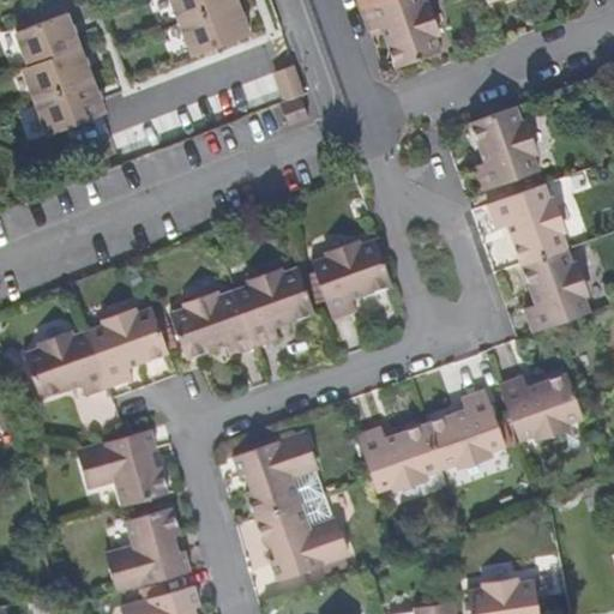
[(235,0),(170,0),(192,55),(250,32),(235,0)]
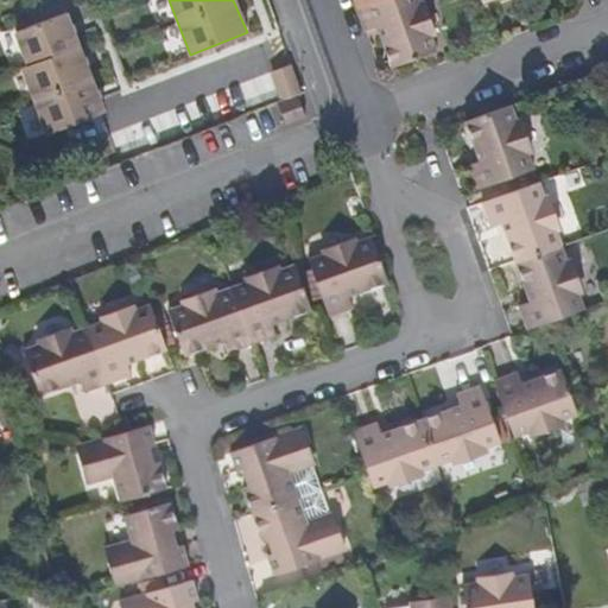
[(419,5),(417,0),(379,0),(358,8),(366,31),(375,27),(381,25),(385,36),(380,38),(391,69),(437,52),(430,35),(419,5)]
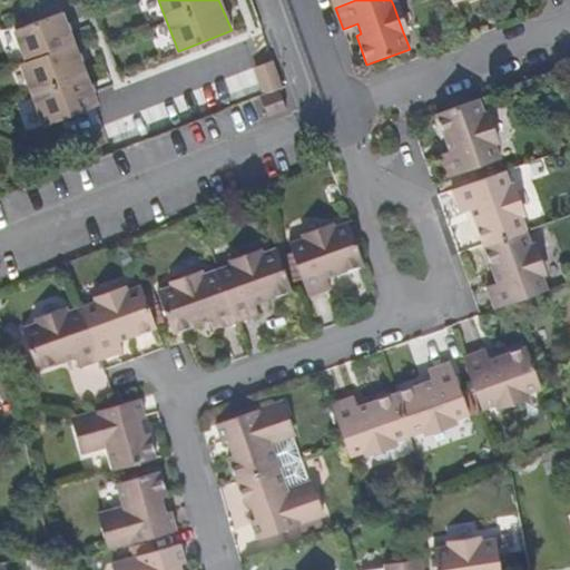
[(393,5),(403,32),(408,31),(396,3),(393,5)]
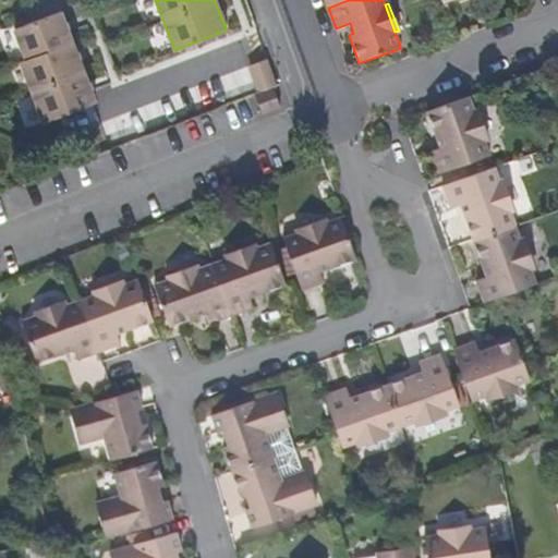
[(95,102),(60,11),(14,28),(26,59),(21,61),(44,122),(95,102)]
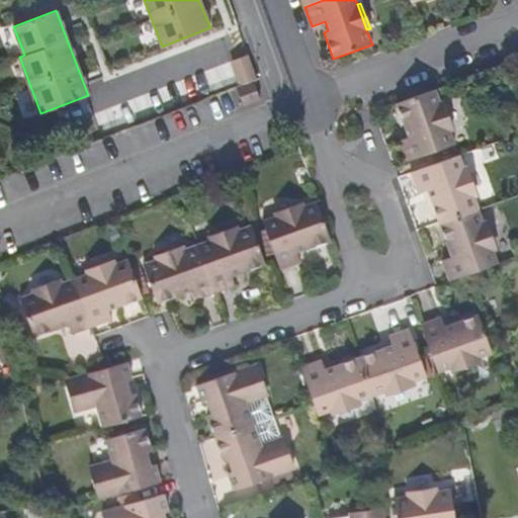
[(320,23),(324,32),(328,30),(325,21),(320,23)]
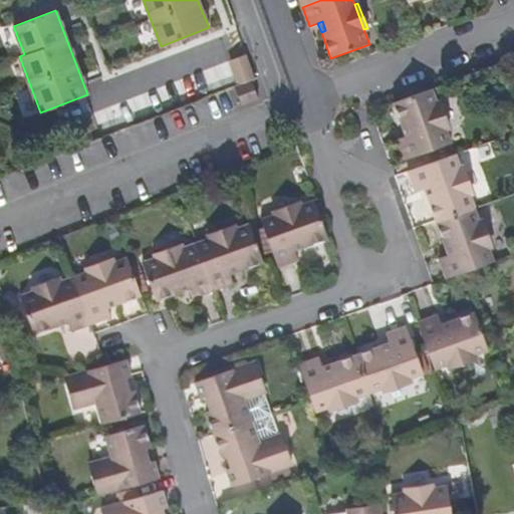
[(239,83),(250,79),(254,77),(245,52),(229,58),(239,83)]
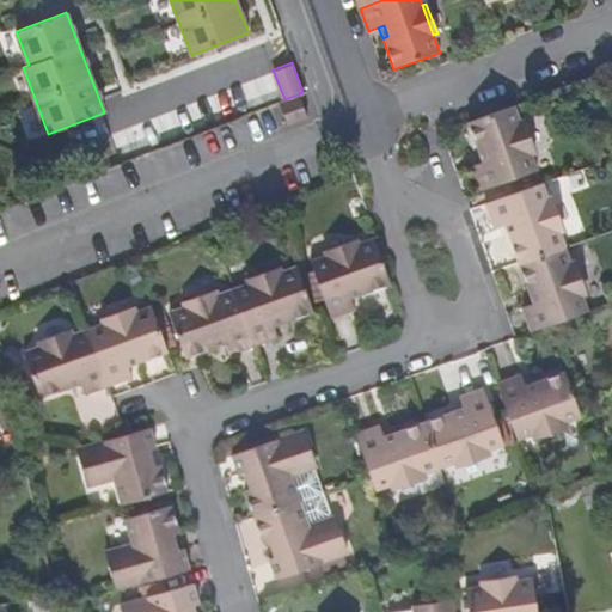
[(285,99),(282,99),(292,122),(311,115),(303,92),(298,95),(285,99)]
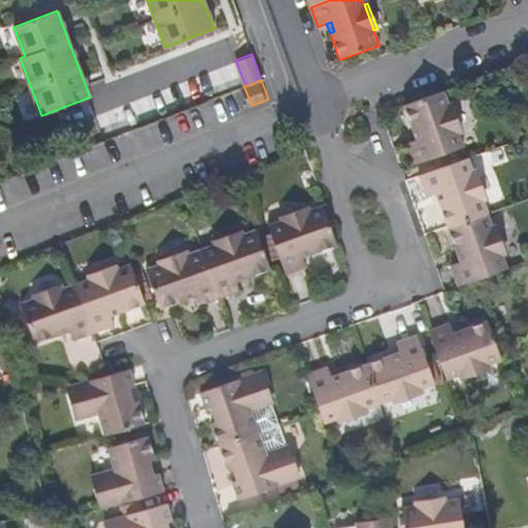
[(463,147),(458,133),(449,106),(443,92),(403,107),(414,133),(418,131),(421,141),(417,142),(407,145),(414,165),(463,147)]
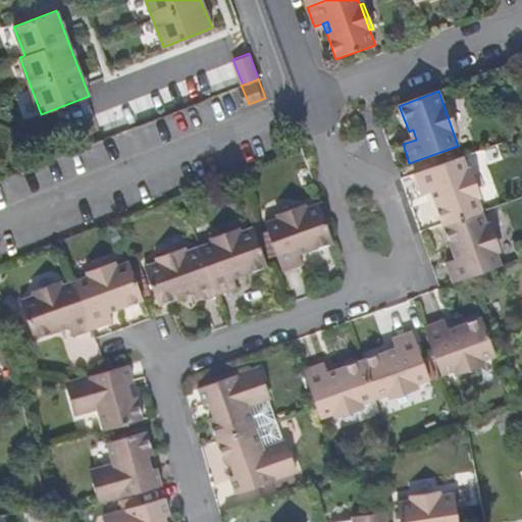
[(444,105),(453,132),(457,131),(447,104),(444,105)]
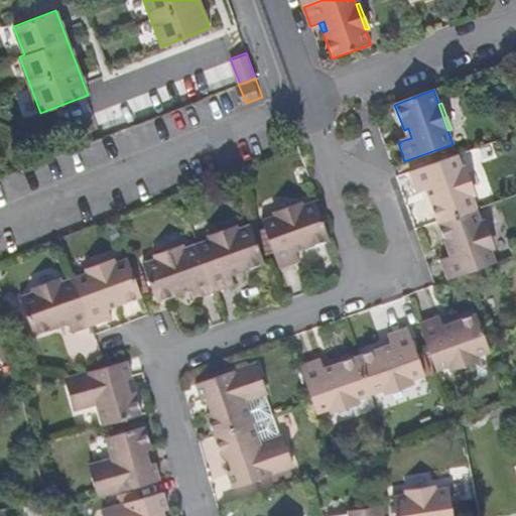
[(476,210),(471,196),(461,170),(456,156),(409,173),(415,194),(425,189),(429,187),(432,197),(428,199),(437,223),(476,210)]
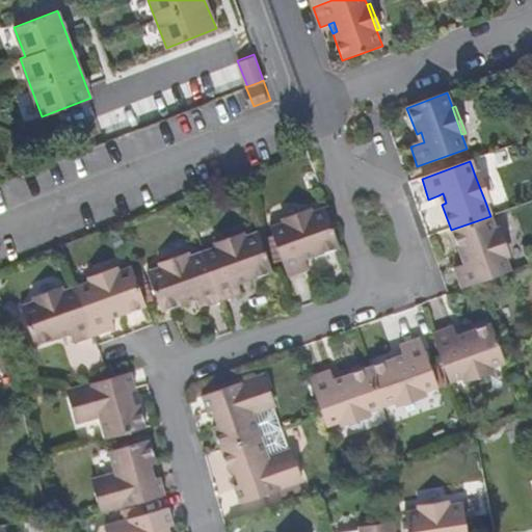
[(475,176),(485,202),(489,201),(480,174),(475,176)]
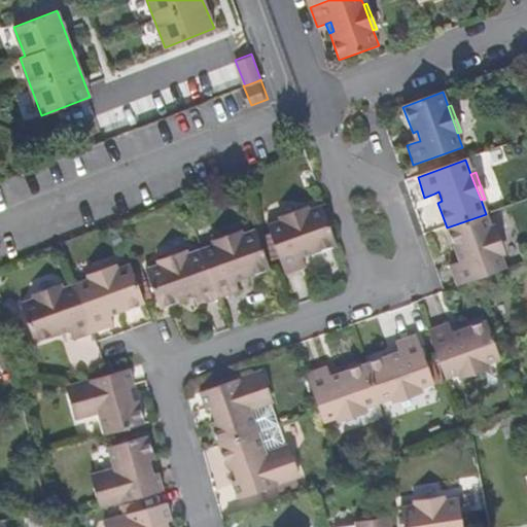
[(305,267),(302,257),(300,252),(309,249),(311,253),(336,245),(322,206),(308,211),(282,220),(268,225),(284,275),(305,267)]
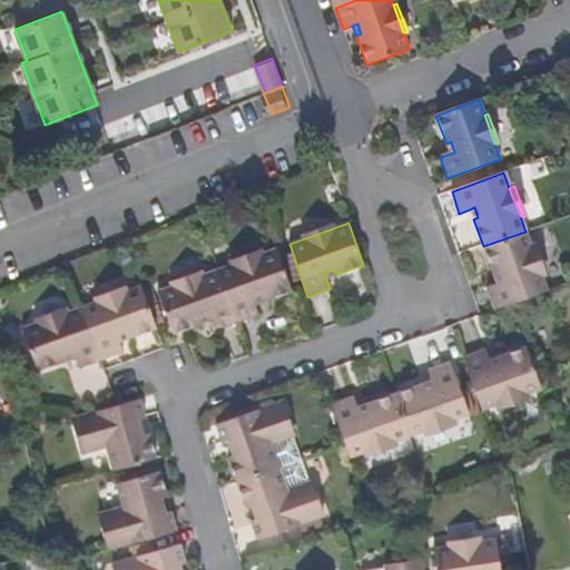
[(304,235),(305,238),(333,228),(332,224),(304,235)]
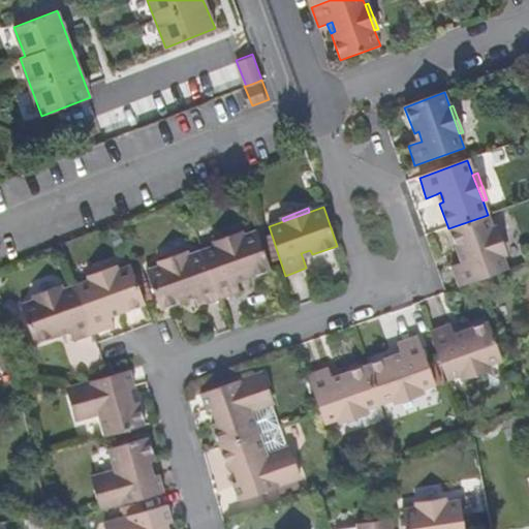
[(448,228),(458,253),(462,252),(465,261),(461,263),(450,267),(458,287),(478,280),(508,270),(502,255),(493,228),(488,215),(448,228)]
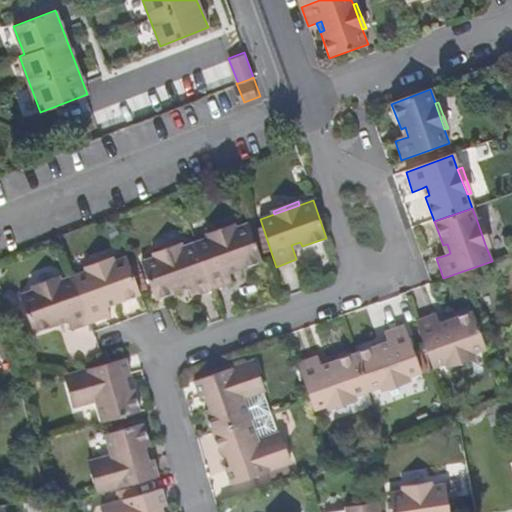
[(477,221),(486,247),(490,245),(481,220),(477,221)]
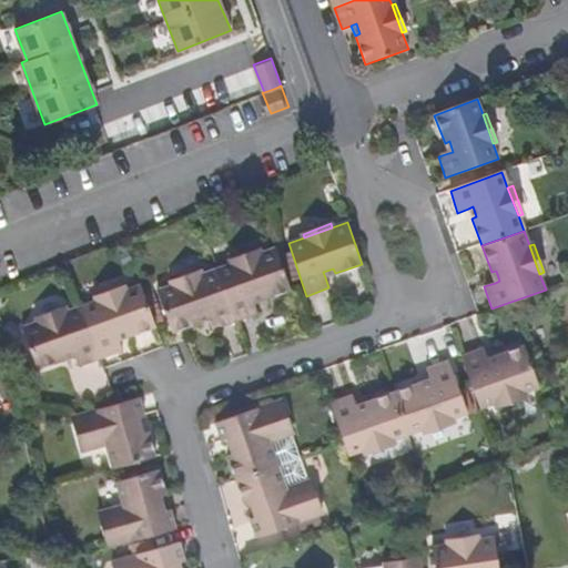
[(232,263),(215,269),(234,322),(257,313),(253,302),(252,298),(261,294),(262,298),(290,290),(275,249),(260,254),(232,263)]
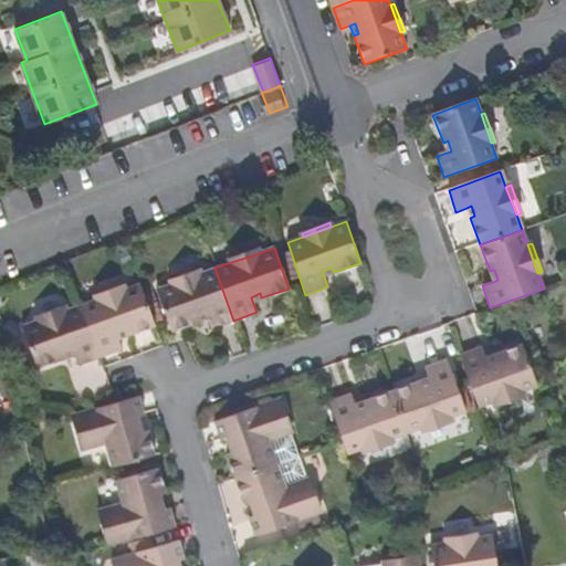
[(229,258),(231,262),(259,253),(258,248),(229,258)]
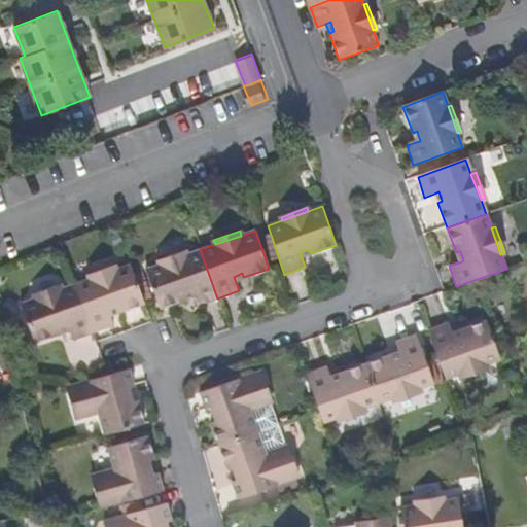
[(160,308),(185,299),(183,293),(194,291),(195,295),(198,305),(217,299),(200,249),(186,254),(161,264),(146,269),(160,308)]
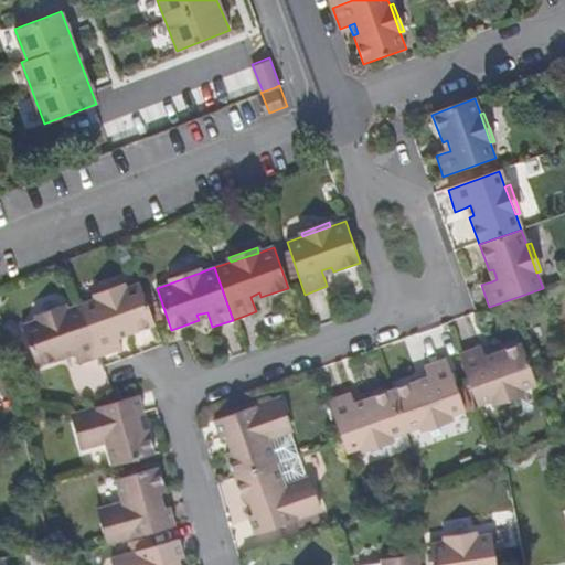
[(171,278),(172,283),(200,273),(198,268),(171,278)]
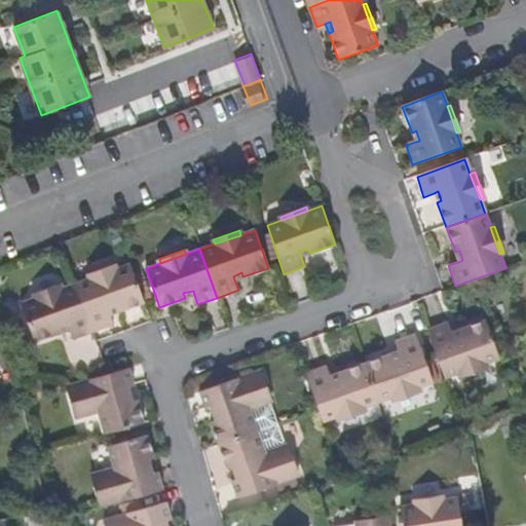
[(89,277),(75,283),(91,332),(113,324),(109,314),(108,309),(117,306),(118,311),(143,302),(129,264),(116,268),(89,277)]
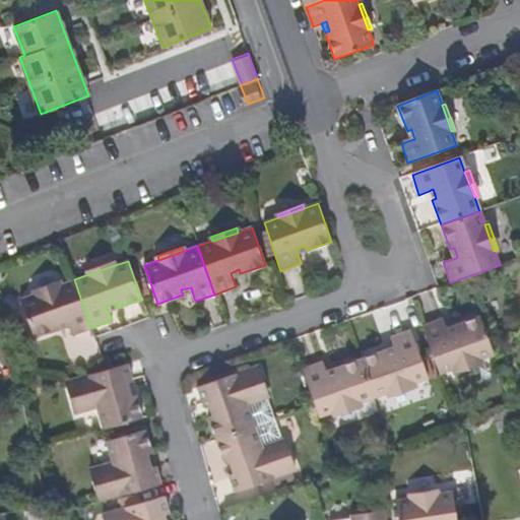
[(86,270),(88,274),(115,265),(113,261),(86,270)]
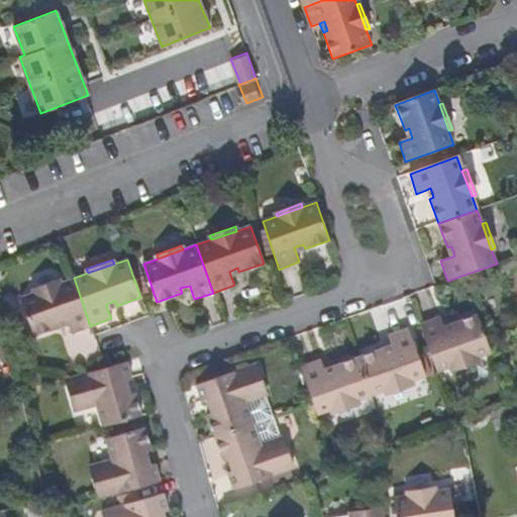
[(34,335),(59,326),(57,321),(67,318),(68,323),(72,332),(90,326),(74,278),(61,282),(34,292),(20,297),(34,335)]
